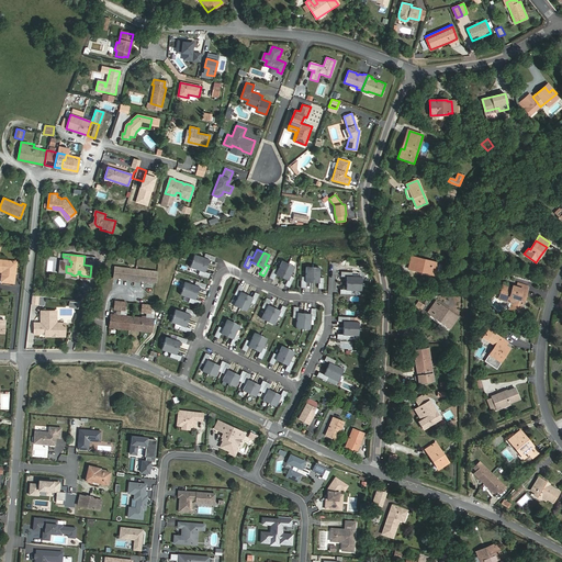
[(194,255),(192,261),(205,266),(208,259),(209,260),(214,262),(215,258),(205,254),(203,258),(194,255)]
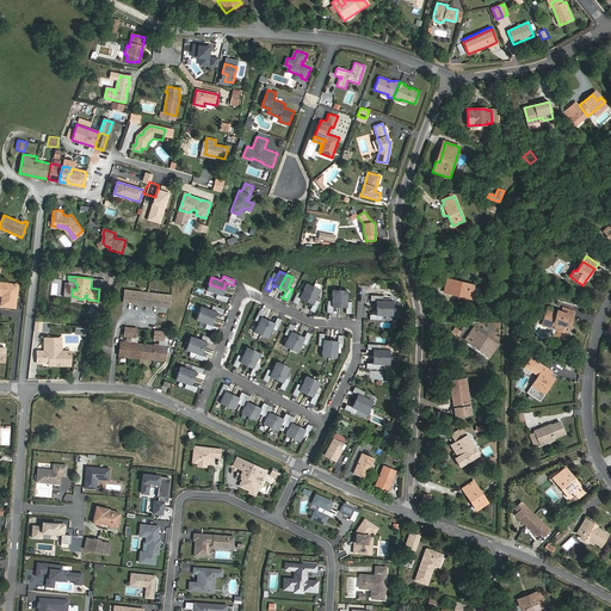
[(449,294),(461,296),(473,300),(474,297),(479,298),(481,290),(475,289),(476,285),(448,278),(445,287),(451,288),(449,294)]
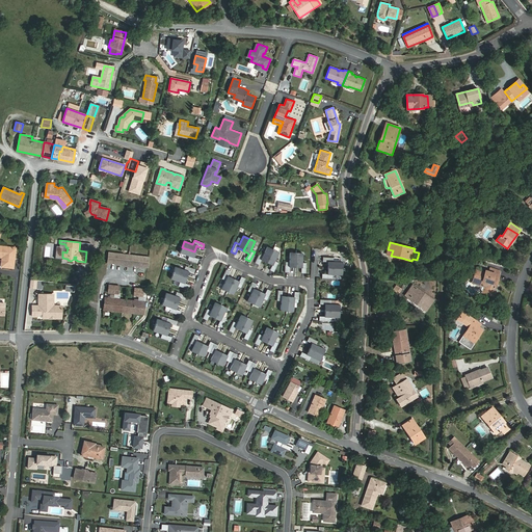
[(58,257),(62,258),(62,251),(67,253),(68,247),(65,247),(65,246),(59,245),(58,257)]
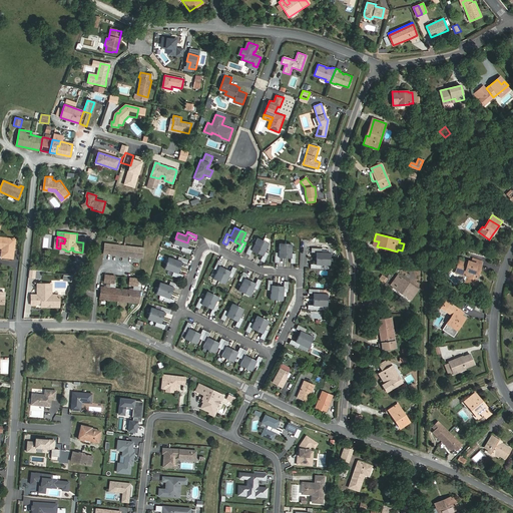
[(11,248),(14,248),(15,239),(2,237),(2,241),(0,241),(0,247),(1,248),(0,258),(10,259),(11,248)]
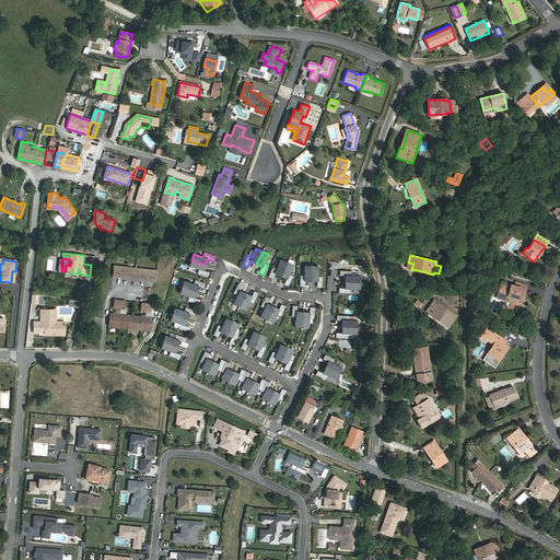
[(205,265),(191,260),(189,267),(198,270),(197,275),(207,278),(209,273),(203,271),(202,271),(205,265)]
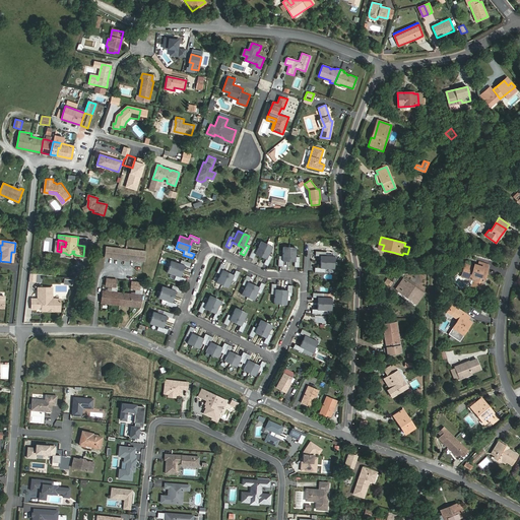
[(261,256),(266,245),(261,242),(257,250),(253,249),(249,258),(253,259),(255,255),(255,253),(261,256)]
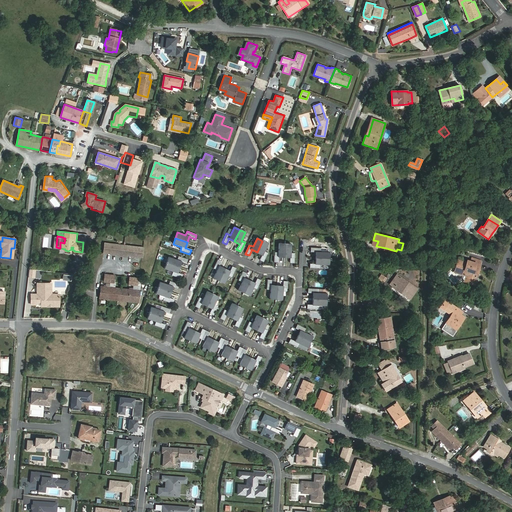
[(268,243),(262,241),(257,252),(262,255),(262,256),(259,260),(263,262),(268,253),(264,252),(268,243)]
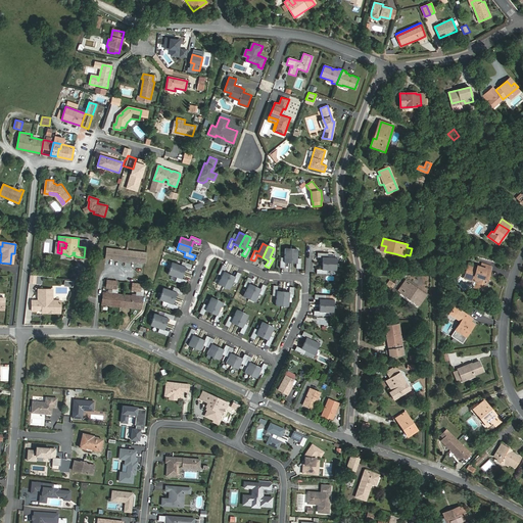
[(147,252),(106,248),(105,258),(145,263),(147,252)]
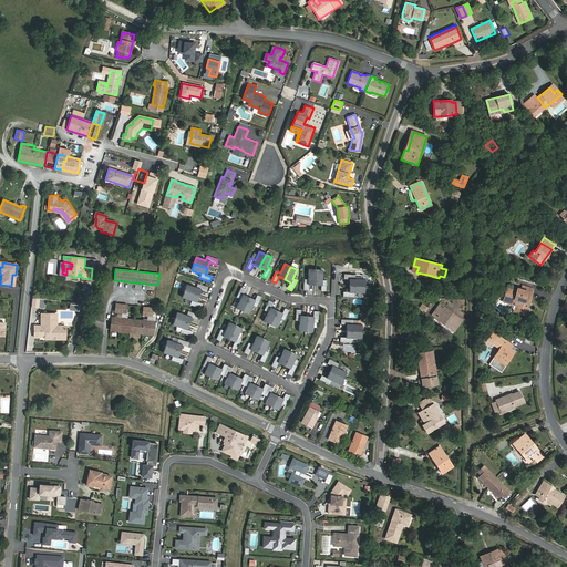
[(315,284),(316,270),(308,269),(308,280),(303,279),(302,290),(308,291),(308,286),(308,284),(315,284)]
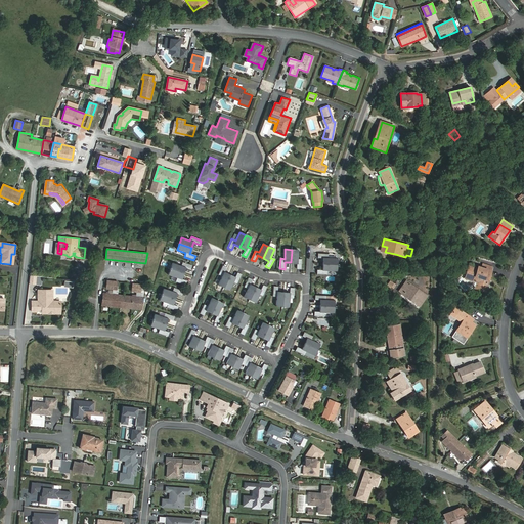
[(298,250),(292,250),(291,262),(297,263),(297,264),(297,269),(301,269),(301,259),(297,259),(298,250)]
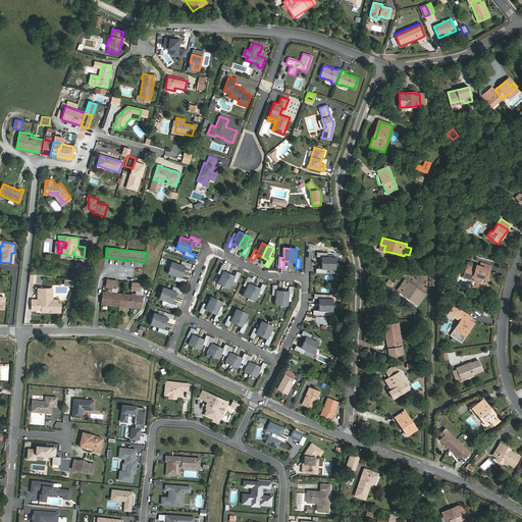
[(322,264),(335,265),(335,259),(326,258),(327,254),(317,253),(316,257),(321,258),(321,257),(323,257),(322,264)]
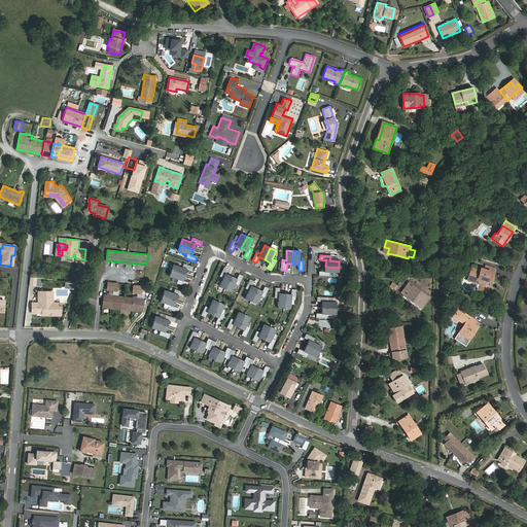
[(173,265),(171,271),(183,275),(185,269),(186,270),(191,272),(194,268),(183,265),(182,268),(173,265)]
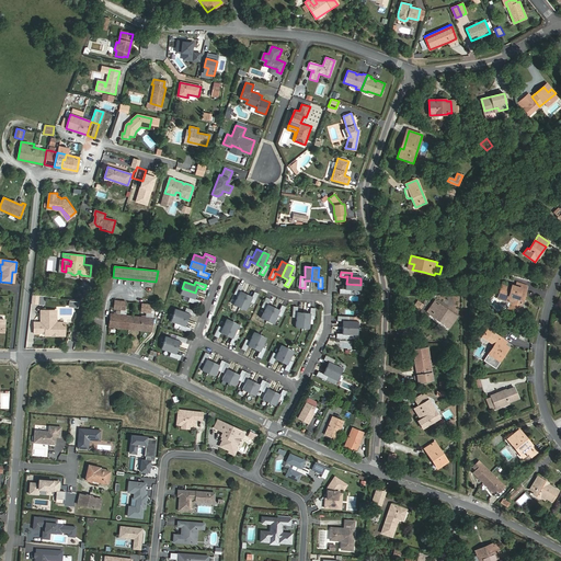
[(359,292),(361,285),(346,284),(345,290),(344,290),(344,289),(339,289),(339,294),(348,295),(350,290),(359,292)]
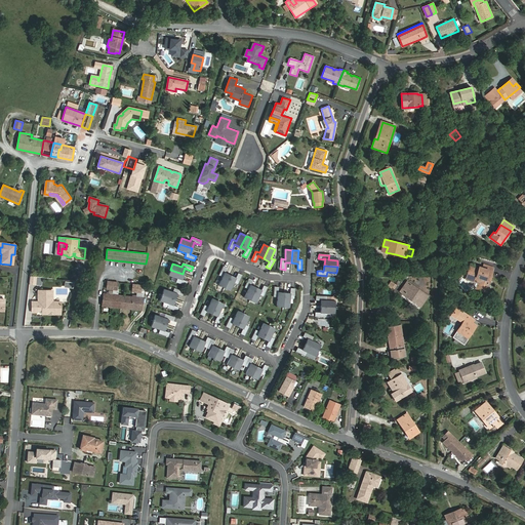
[(218,286),(224,288),(230,277),(224,274),(225,273),(227,268),(223,267),(218,276),(223,277),(218,286)]
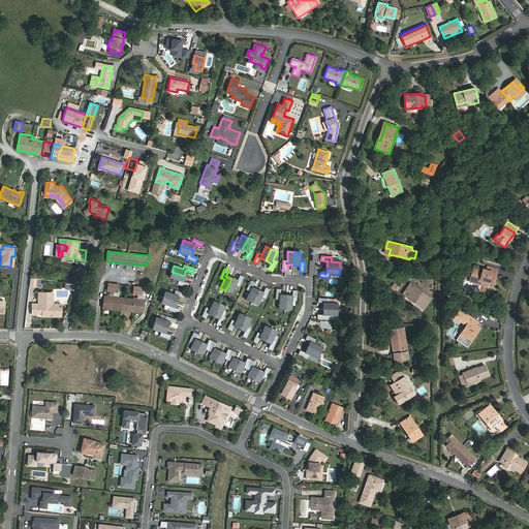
[(479,290),(490,293),(496,274),(487,271),(483,269),(481,273),(473,270),(470,281),(478,284),(477,288),(479,289),(479,290)]
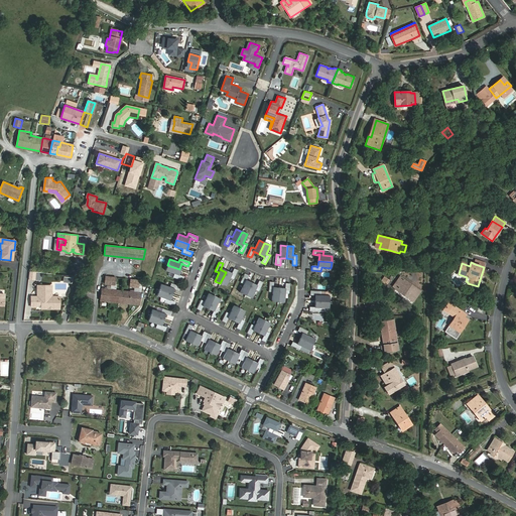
[(179,269),(167,265),(165,271),(174,274),(173,278),(182,281),(183,277),(179,275),(178,275),(177,275),(179,269)]
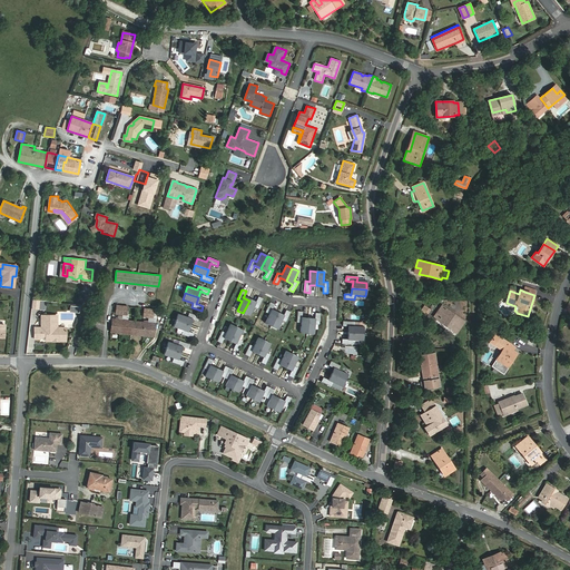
[(249,301),(243,313),(249,316),(254,307),(257,308),(263,298),(258,297),(256,302),(255,303),(249,301)]
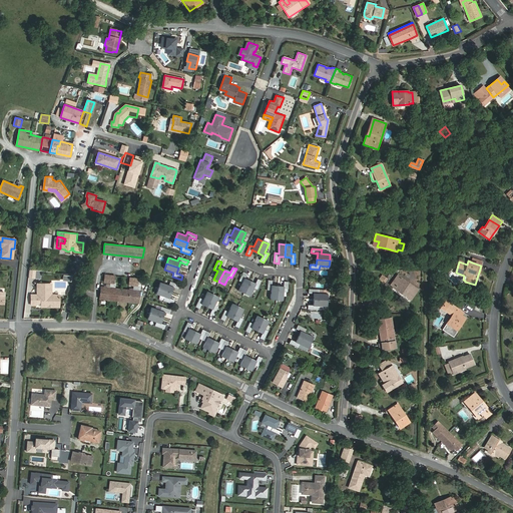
[(238,292),(243,294),(249,283),(243,280),(244,279),(246,274),(242,273),(238,281),(242,283),(238,292)]
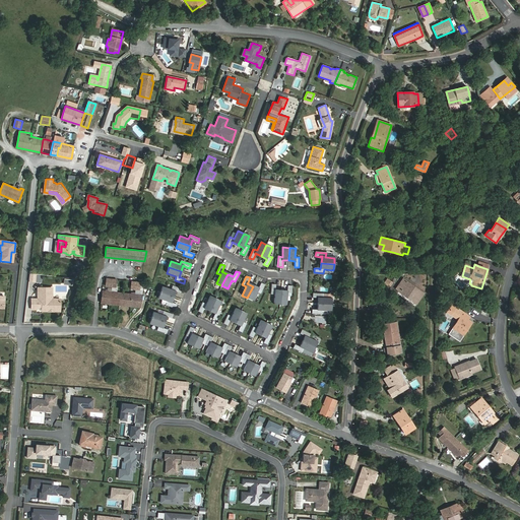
[(116,287),(117,279),(106,278),(106,286),(116,287)]
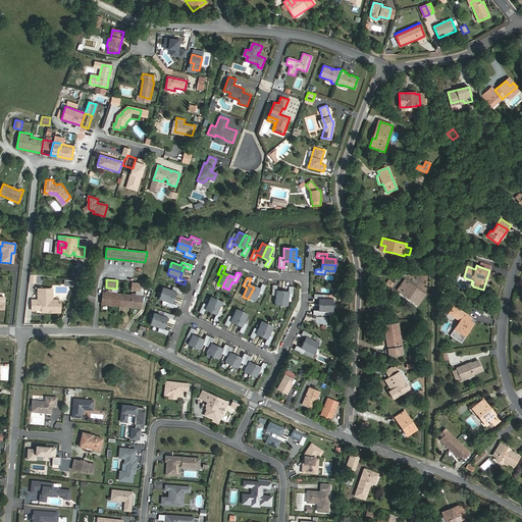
[(405,279),(399,288),(398,290),(400,292),(408,298),(408,299),(409,298),(418,304),(425,295),(405,279)]
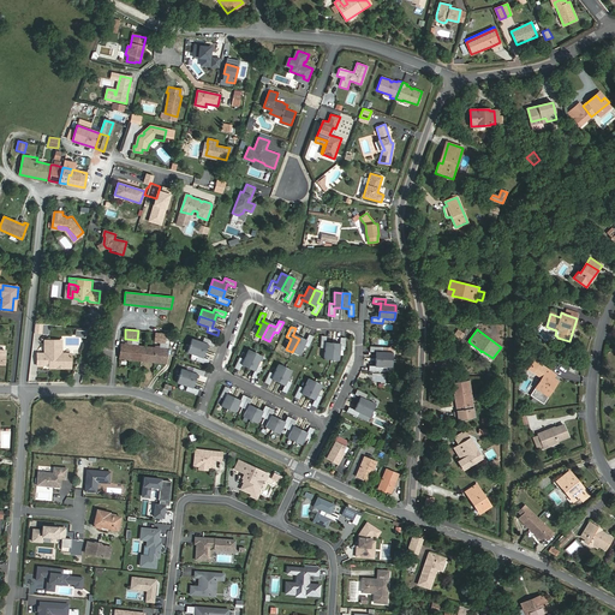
[(457,345),(461,338),(455,334),(451,341),(457,345)]
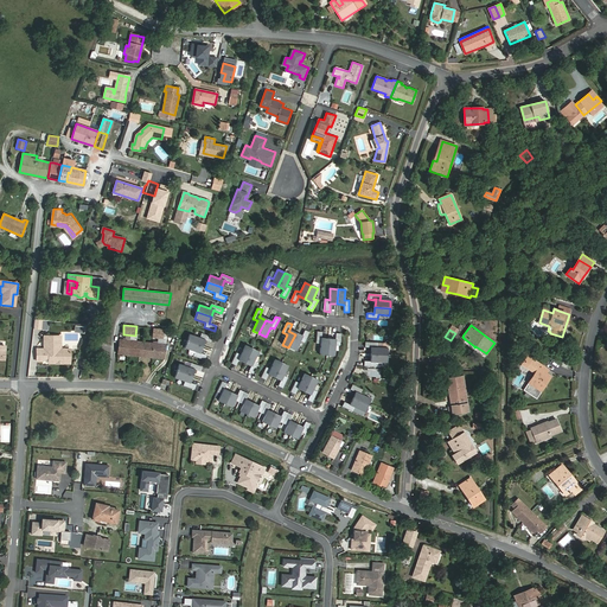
[(295,334),(288,347),(295,351),(300,342),(304,343),(310,332),(305,331),(302,336),(301,337),(295,334)]
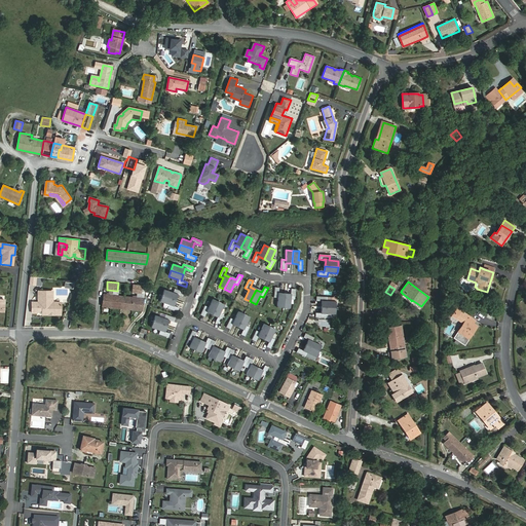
[(277,307),(285,307),(285,295),(278,295),(278,293),(278,288),(274,288),(274,298),(278,298),(277,307)]
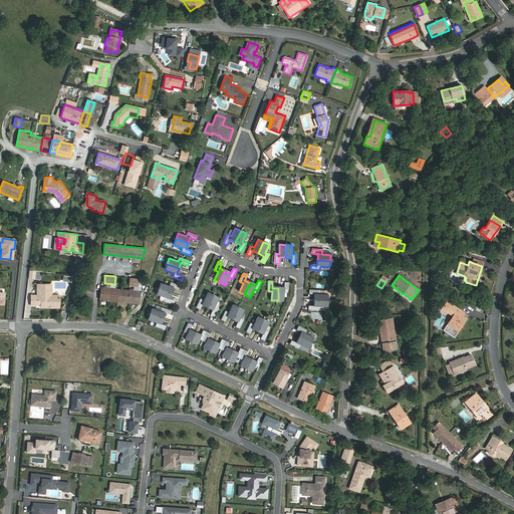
[(160,283),(158,289),(170,293),(172,287),(174,288),(179,290),(180,286),(171,282),(169,286),(160,283)]
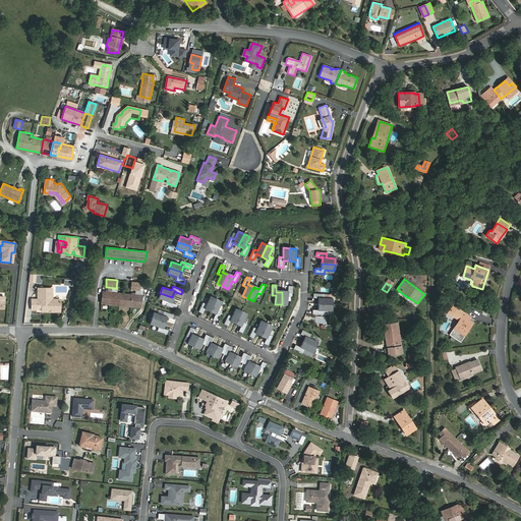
[(282,292),(282,304),(288,304),(288,296),(292,296),(293,286),(288,286),(288,291),(288,292),(282,292)]
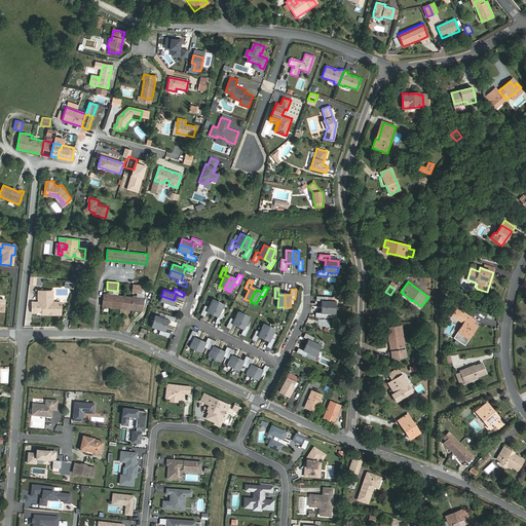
[(32,302),(32,312),(37,312),(40,309),(40,308),(42,308),(42,312),(61,312),(61,302),(52,302),(52,291),(38,291),(38,302),(32,302)]
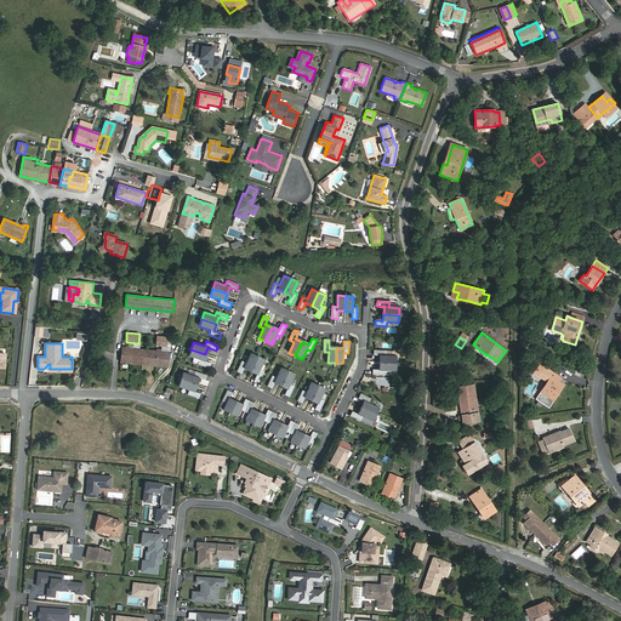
[(167,366),(169,353),(123,347),(120,362),(167,366)]
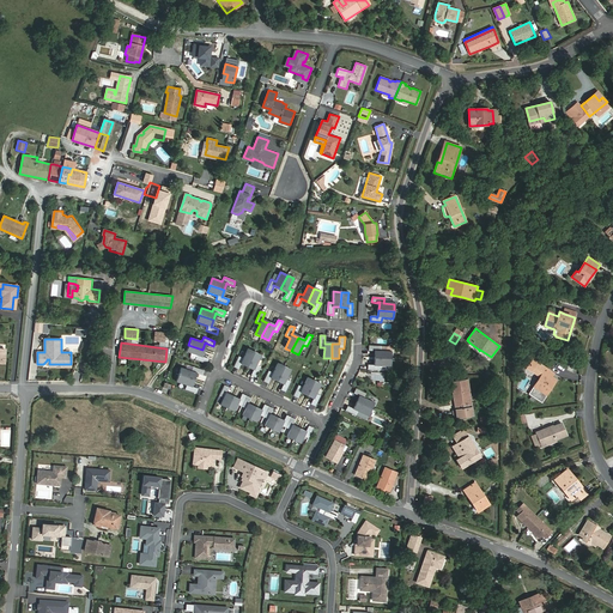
[(202,350),(188,345),(186,352),(196,356),(195,360),(206,364),(208,359),(202,357),(200,357),(202,350)]
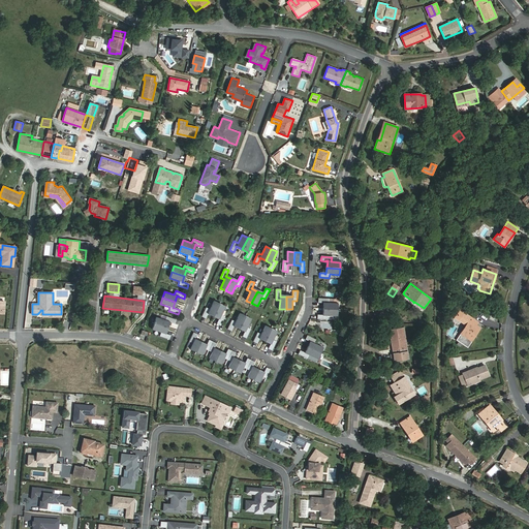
[(323,309),(337,310),(338,304),(328,303),(329,299),(318,298),(318,303),(322,303),(323,303),(324,303),(323,309)]
